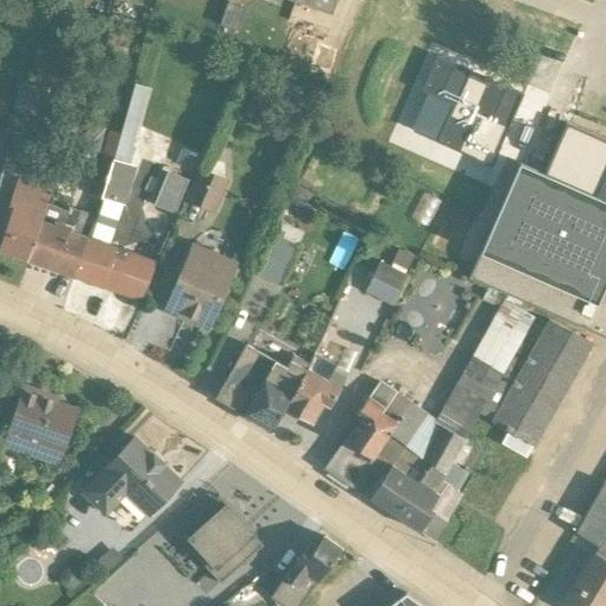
[(296,0),(296,2),(333,16),(334,12),(338,0),(296,0)]
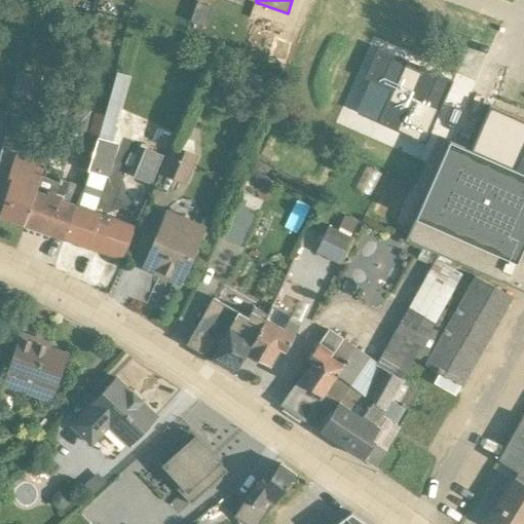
[(97,30),(94,43),(108,46),(111,33),(97,30)]
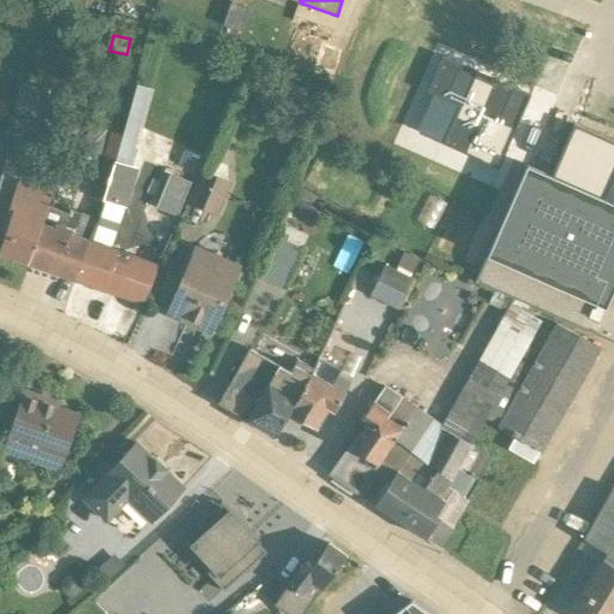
[(530,89),(442,54),(412,130),(499,166),(530,89)]
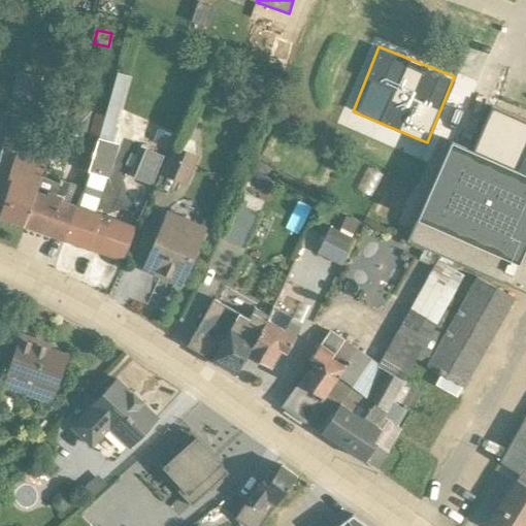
[(126,100),(129,84),(114,84),(99,140),(90,172),(64,239),(64,240),(121,261),(135,226),(97,211),(108,179),(110,179),(123,146),(114,143),(118,128),(118,122),(121,122),(126,100)]
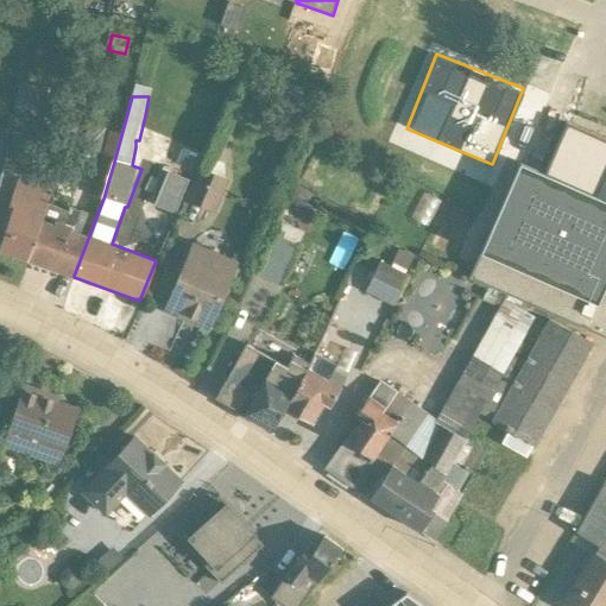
[(54,103),(19,98),(17,113),(50,119),(54,103)]
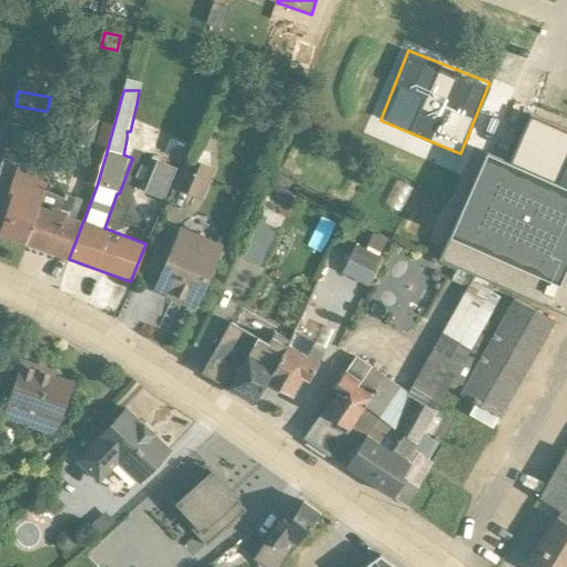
[(46,143),(50,116),(12,109),(8,137),(46,143)]
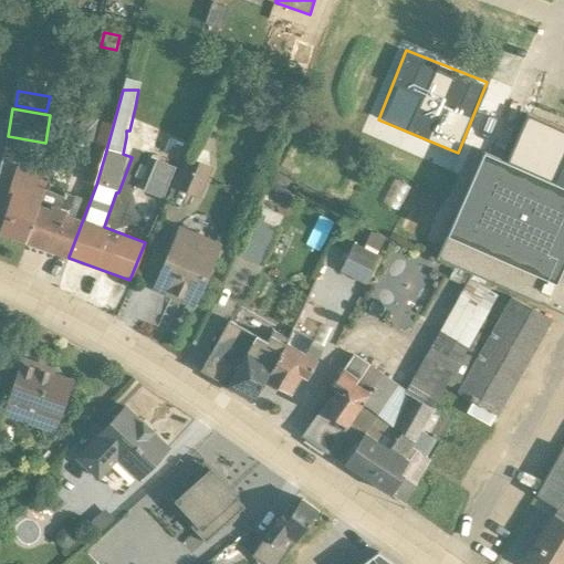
[(96,185),(106,150),(94,147),(85,180),(96,185)]
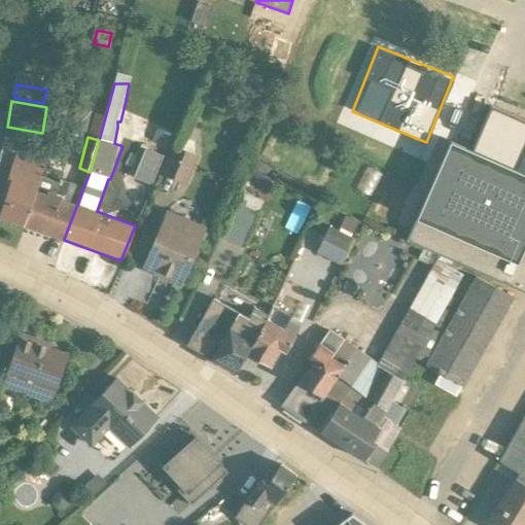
[(524,174),(451,142),(408,241),(524,292),(524,174)]
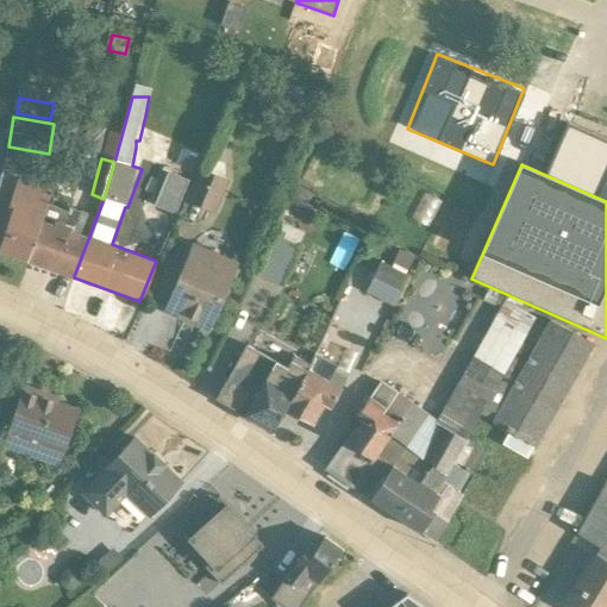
[(168,168),(160,204),(182,210),(191,174),(168,168)]
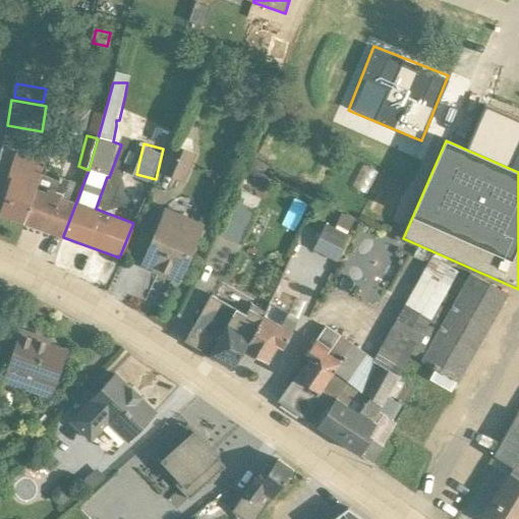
[(196,155),(171,143),(159,172),(184,183),(196,155)]
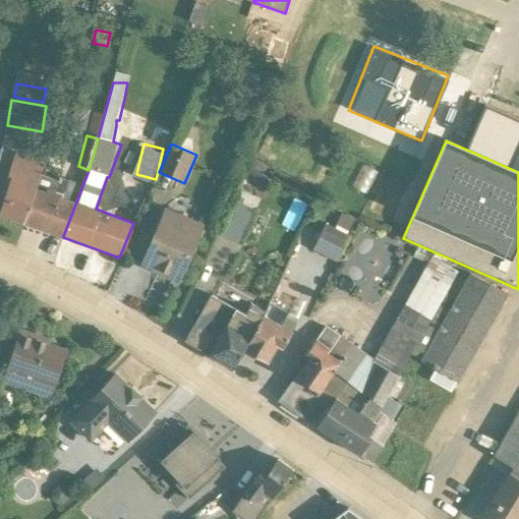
[(0,210),(0,216),(24,224),(45,163),(15,153),(1,197),(4,198),(0,210)]
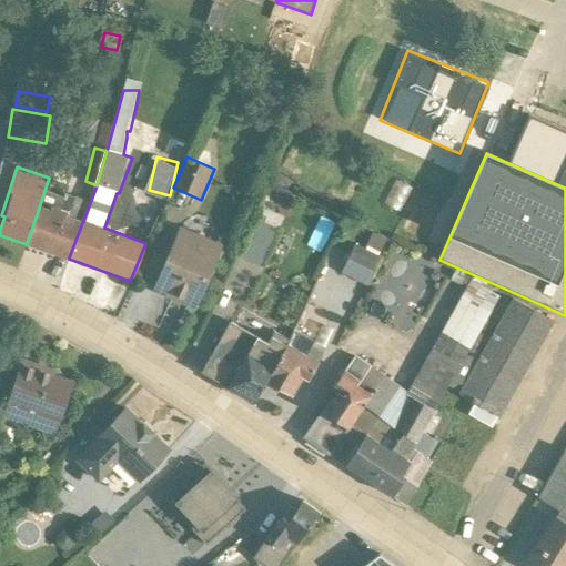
[(76,200),(46,189),(27,244),(63,259),(69,259),(83,221),(80,220),(86,205),(76,201),(76,200)]
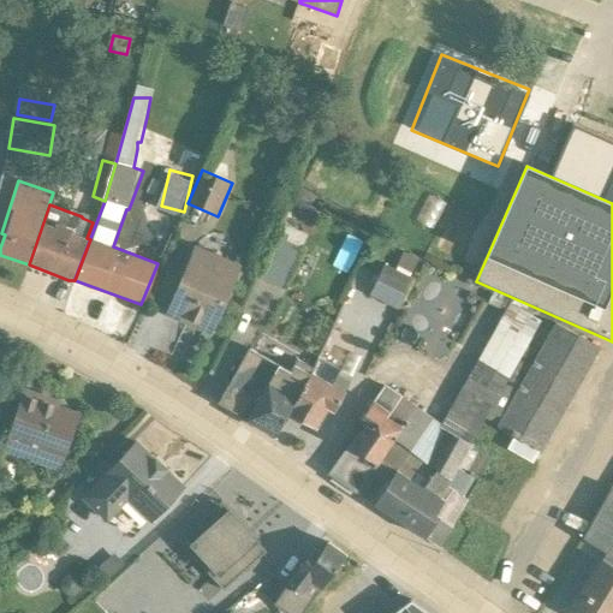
[(308,234),(278,222),(256,277),(286,289),(308,234)]
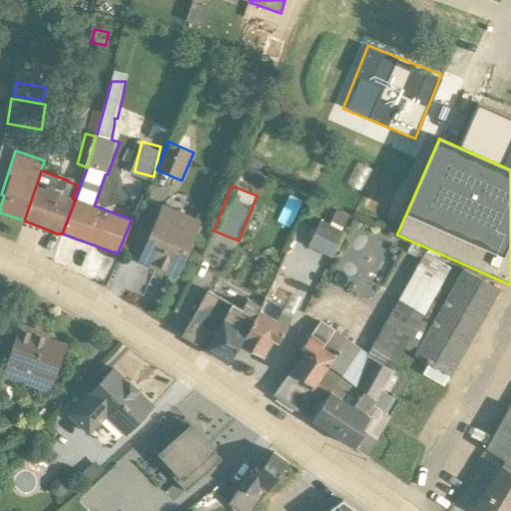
[(201,220),(162,204),(138,263),(176,280),(201,220)]
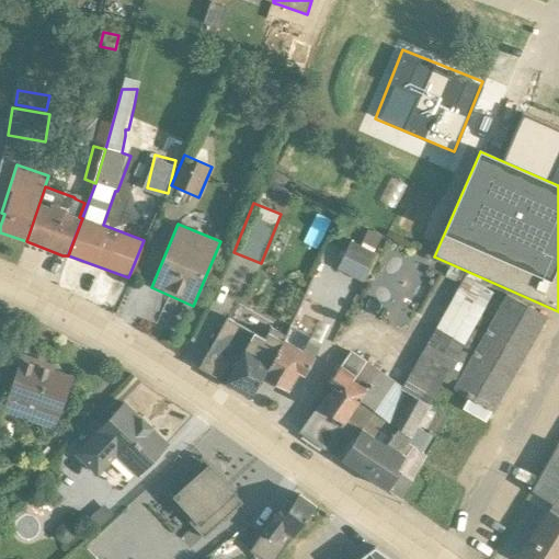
[(352,242),(338,270),(362,282),(376,254),(374,253),(383,237),(367,229),(361,242),(363,243),(361,247),(352,242)]
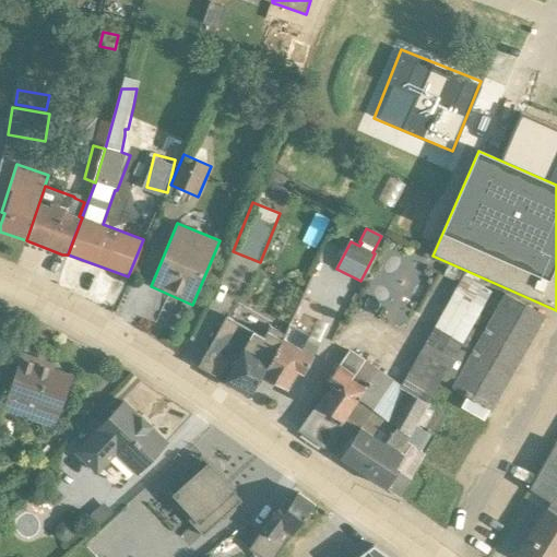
[(441,380),(480,312),(492,291),(463,275),(401,386),(350,350),(326,381),(331,384),(300,430),(324,448),(358,400),(396,427),(416,398),(427,404),(441,380)]
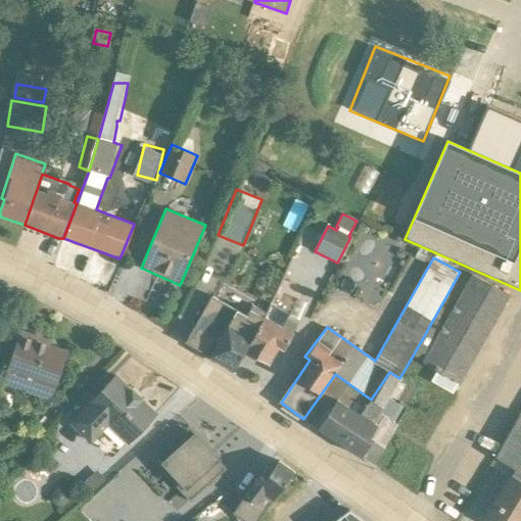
[(409,271),(396,291),(406,297),(419,276),(409,271)]
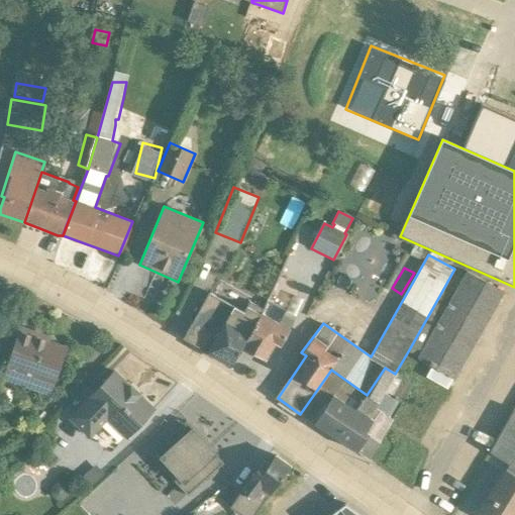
[(443,289),(408,351),(455,380),(504,294),(467,273),(454,295),(443,289)]
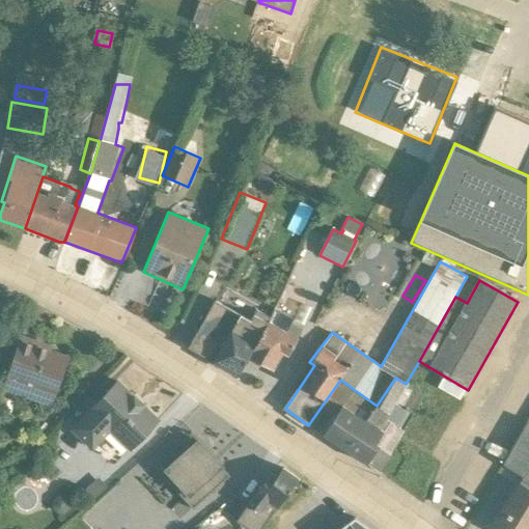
[(238,377),(270,318),(255,310),(250,318),(217,300),(192,343),(217,358),(214,363),(238,377)]
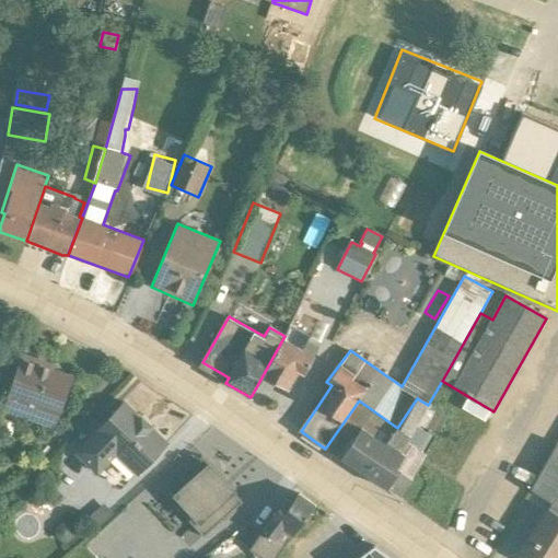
[(290,326),(263,376),(289,391),(299,374),(303,375),(314,357),(313,356),(329,325),(320,320),(310,337),(290,326)]
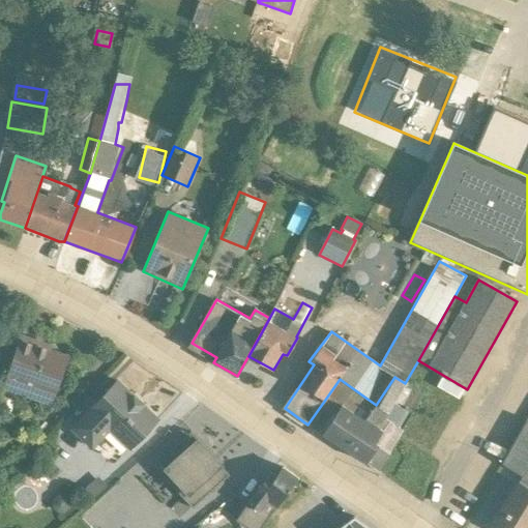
[(52,344),(22,334),(2,388),(52,405),(68,355),(51,348),(52,344)]
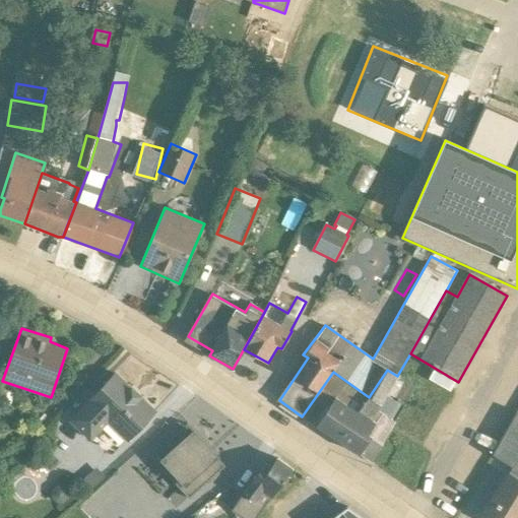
[(387,370),(369,397),(368,398),(339,442),(372,463),(396,423),(391,419),(400,405),(403,407),(415,386),(397,376),(387,370)]
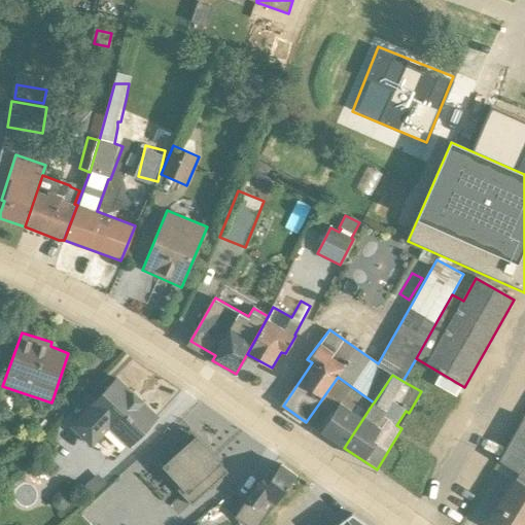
[(338,377),(306,422),(344,448),(373,404),(374,403),(338,377)]
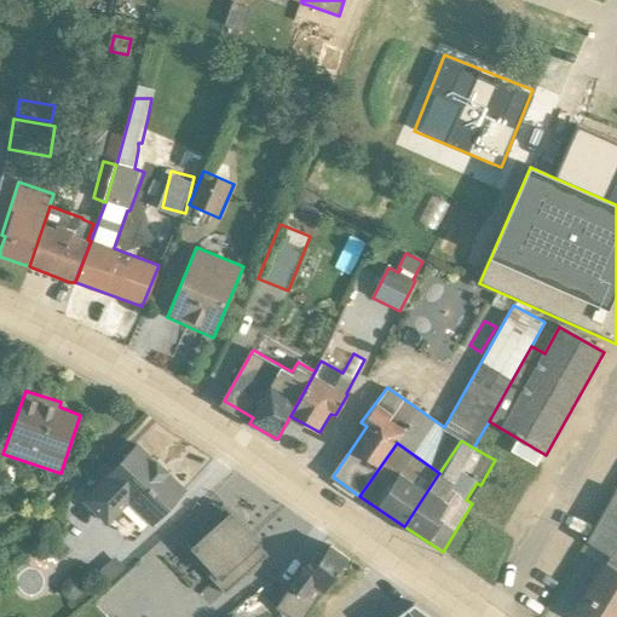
[(137,447),(82,501),(108,525),(128,505),(151,526),(184,491),(167,474),(167,473),(156,462),(155,463),(137,447)]
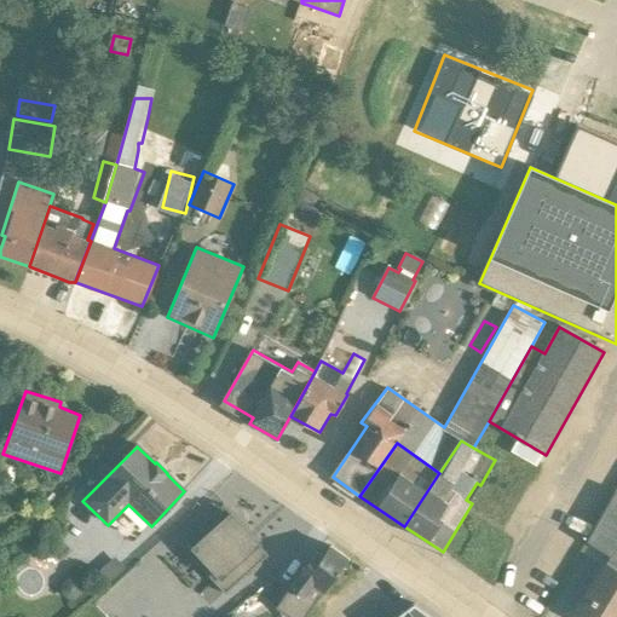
[(3,463),(0,473),(0,480),(12,485),(17,467),(3,463)]
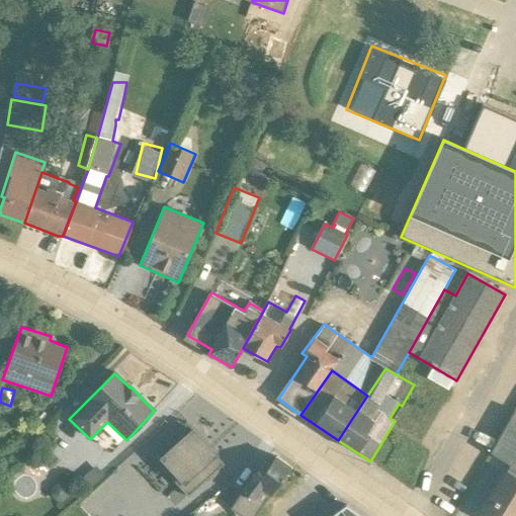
[(515,411),(513,414),(491,453),(510,464),(507,470),(515,477),(515,411)]
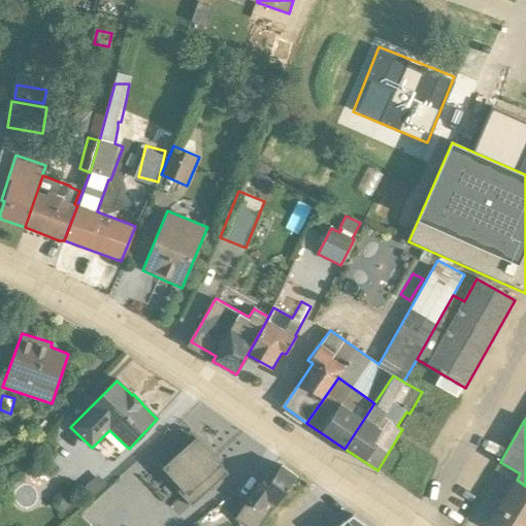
[(228,473),(190,431),(155,463),(193,505),(228,473)]
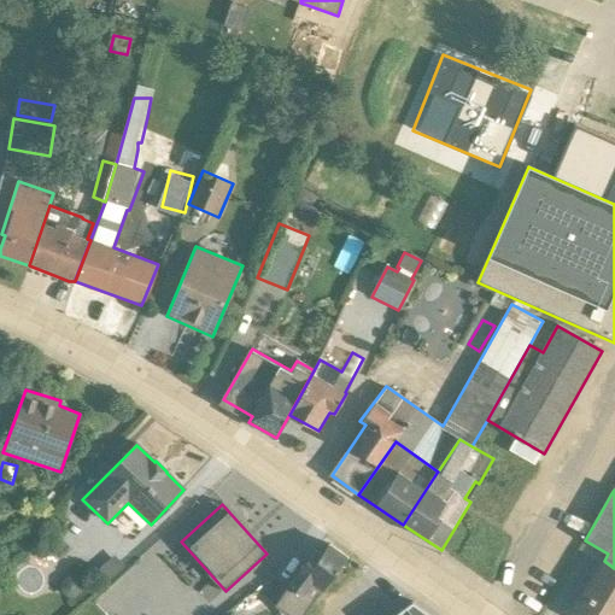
[(315,551),(276,607),(287,614),(304,614),(346,557),(329,545),(322,556),(315,551)]
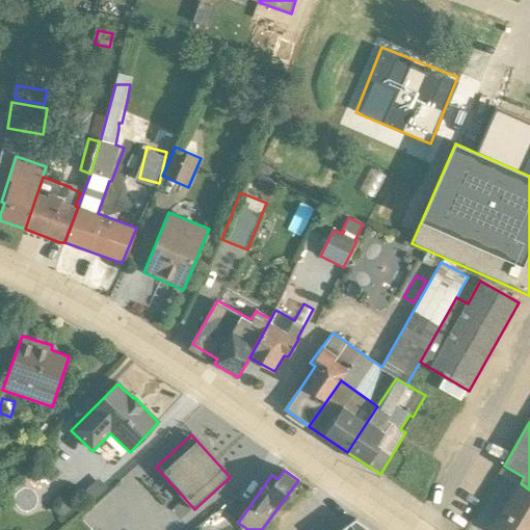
[(529,489),(518,482),(489,528),(492,529),(529,529),(529,489)]
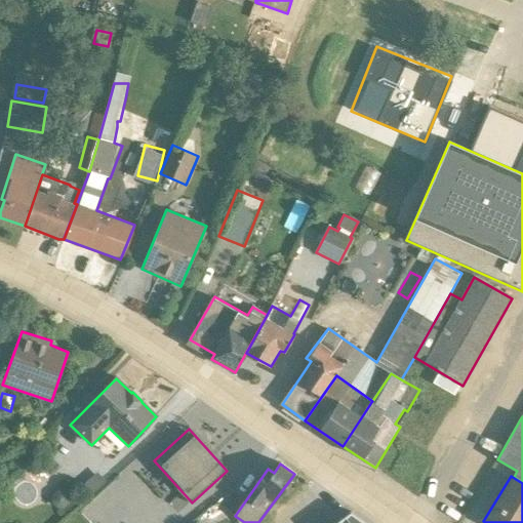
[(364,522),(351,513),(336,522),(364,522)]
